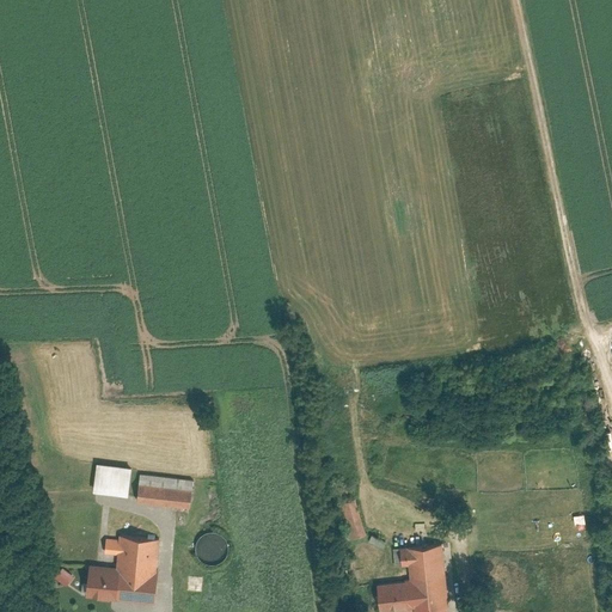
[(132,466),(97,461),(93,490),(128,494),(132,466)]
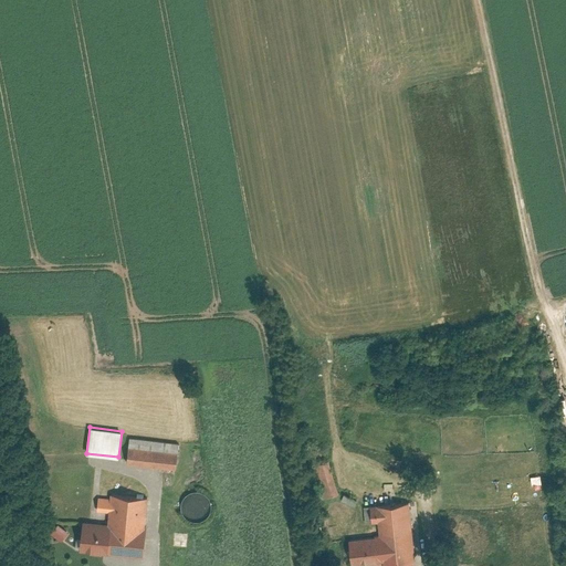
[(130,438),(127,462),(176,468),(179,443),(130,438)]
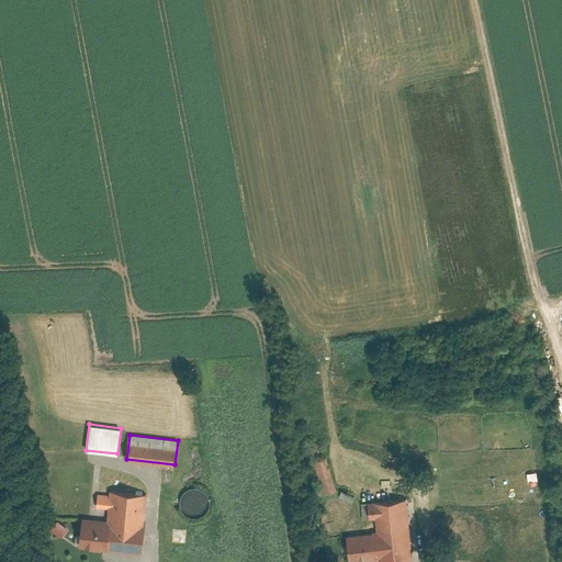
[(146,493),(110,490),(109,496),(99,495),(98,506),(109,507),(108,520),(82,518),(80,547),(143,553),(145,523),(144,523),(146,493)]
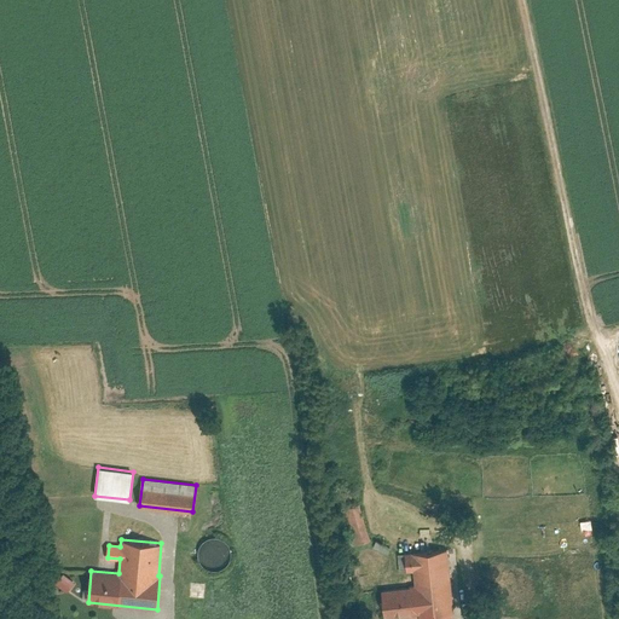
[(389,545),(376,539),(374,545),(387,551),(389,545)]
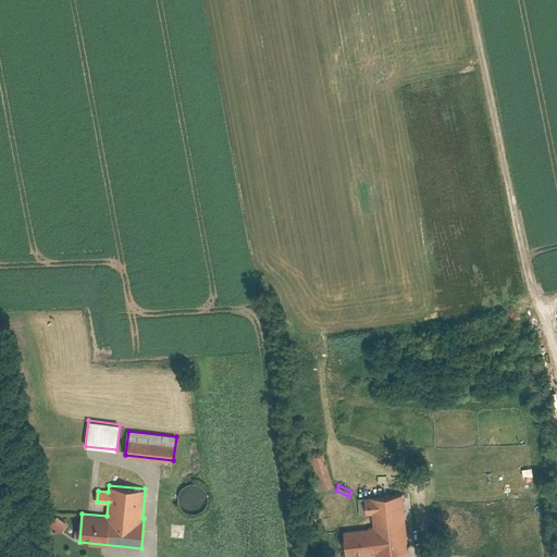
[(343,530),(346,554),(376,551),(376,556),(407,556),(404,530),(407,530),(403,494),(371,497),(372,500),(366,502),(367,512),(372,512),(374,527),(343,530)]
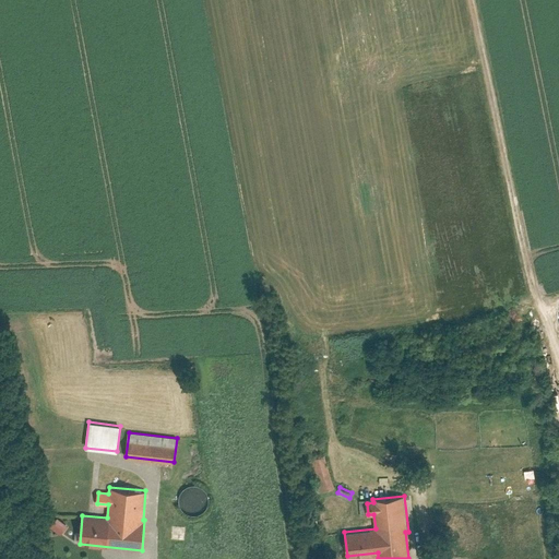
[(67,525),(57,518),(50,526),(60,534),(67,525)]
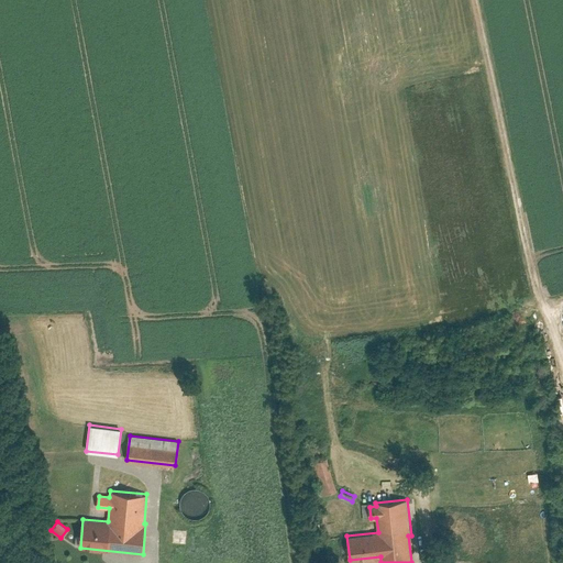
[(186,531),(174,530),(173,543),(186,544),(186,531)]
